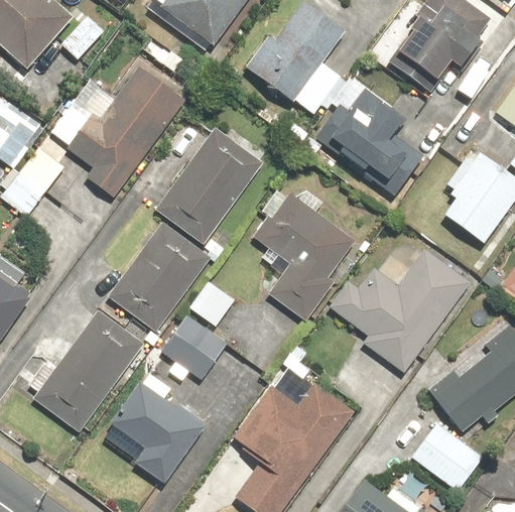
[(0,0),(0,43),(27,69),(73,18),(52,0),(0,0)]
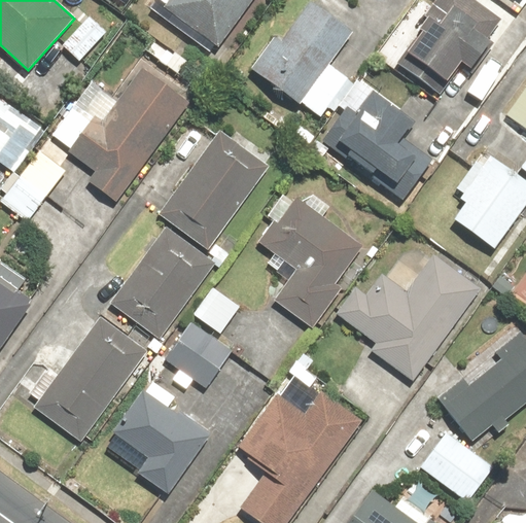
[(167,0),(162,6),(216,46),(250,0),(167,0)]
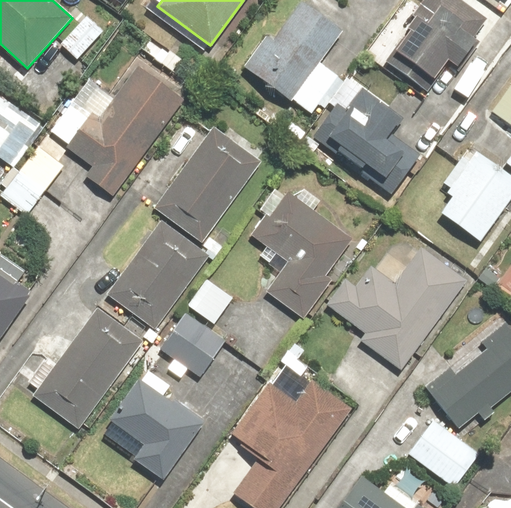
[(268,34),(243,66),(290,101),(343,31),(302,0),(273,38),(268,34)]
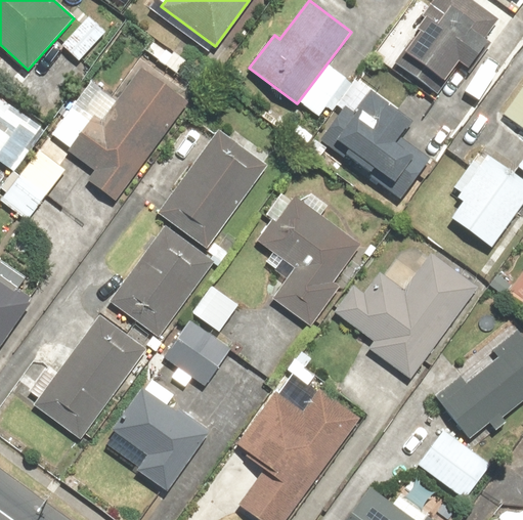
[(419,32),(402,53),(442,84),(458,63),(466,71),(489,40),(485,36),(499,17),(474,0),(432,0),(411,27),(419,32)]
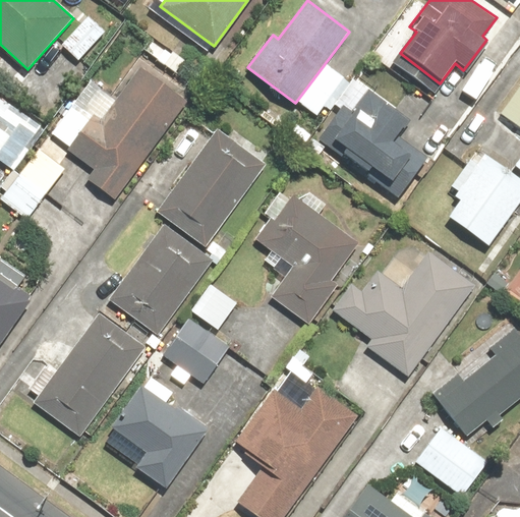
[(106,30),(89,13),(61,43),(78,59),(106,30)]
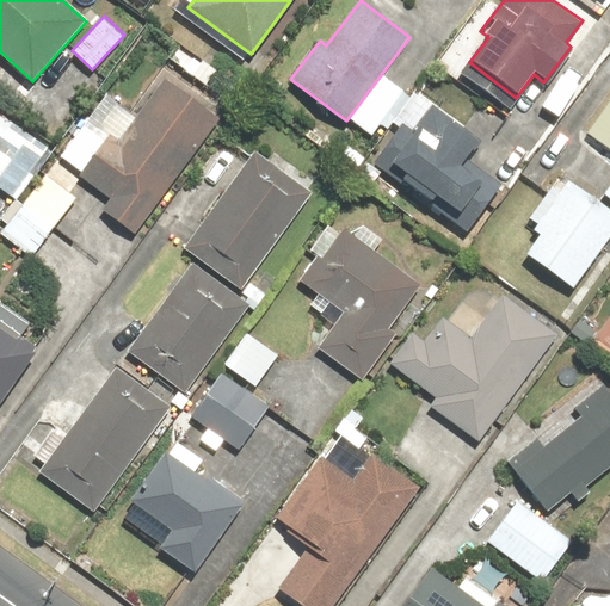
[(116,143),(87,122),(62,156),(82,171),(79,175),(110,198),(102,209),(134,233),(216,121),(161,80),(116,143)]
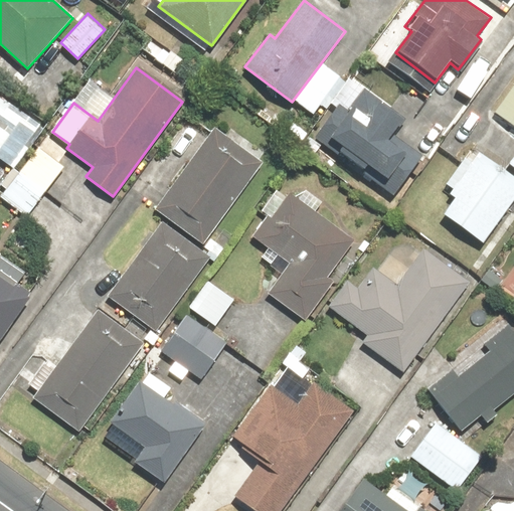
[(513,83),(495,111),(513,124),(513,83)]
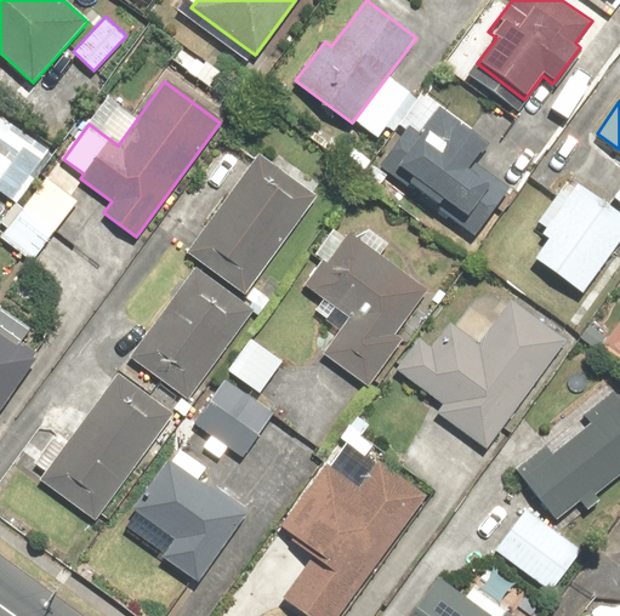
[(409,125),(379,166),(475,238),(511,188),(475,163),(489,143),(439,106),(419,132),(409,125)]
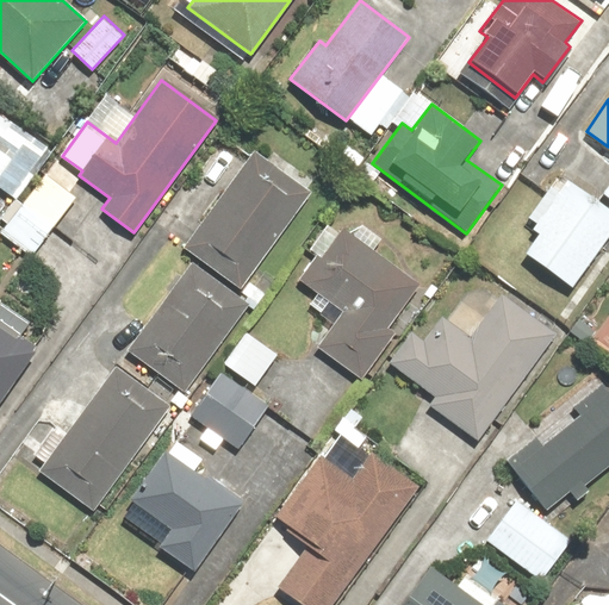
[(0,188),(12,197),(49,145),(0,110),(0,188)]
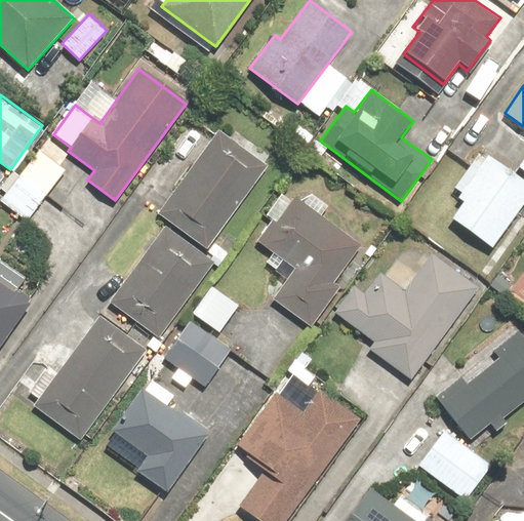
[(267,162),(217,128),(159,215),(209,249),(267,162)]
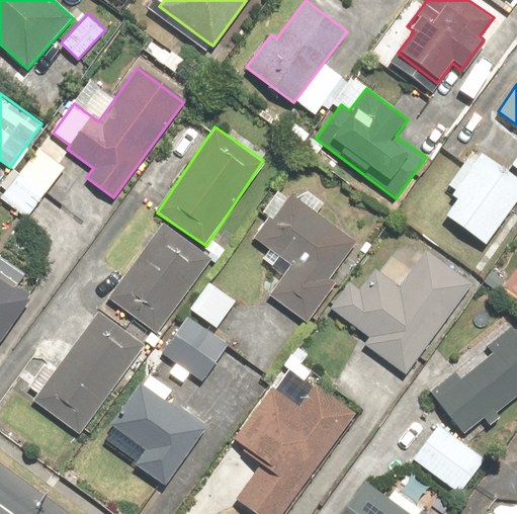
[(66,164),(39,144),(1,196),(27,216),(66,164)]
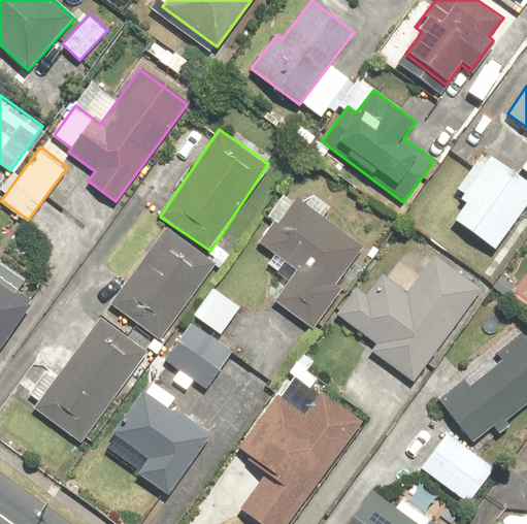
[(464,204),(452,222),(496,252),(526,206),(526,179),(492,157),(485,166),(475,160),(456,189),(463,194),(459,200),(464,204)]
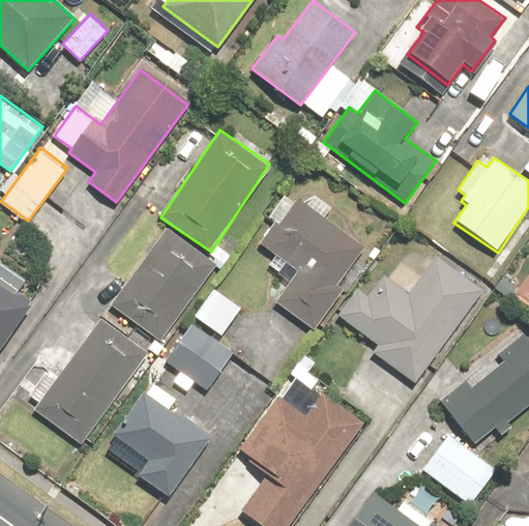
[(365,247),(296,198),(278,223),(274,221),(258,242),(296,271),(275,300),(315,329),(343,290),(338,286),(365,247)]
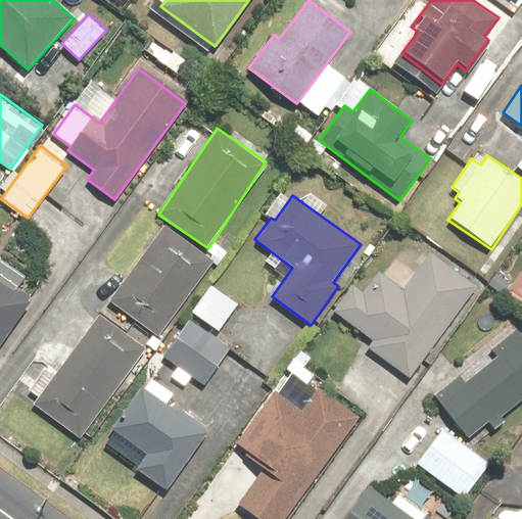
[(215,260),(164,224),(110,299),(159,335),(215,260)]
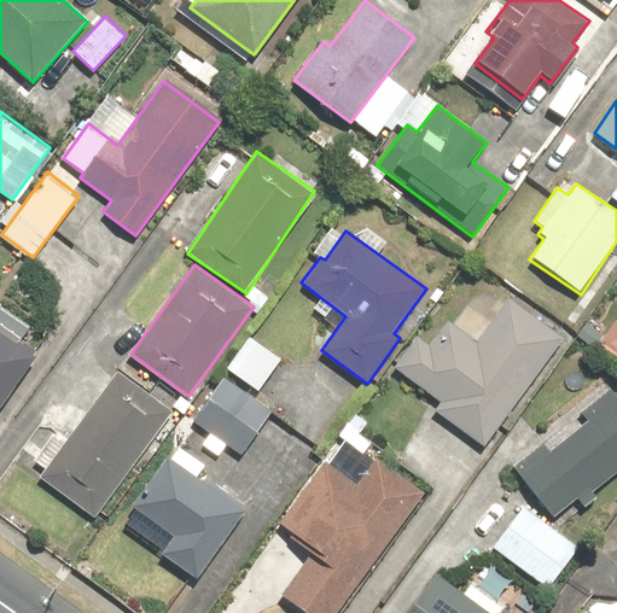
[(415,337),(394,367),(440,400),(432,410),(487,448),(564,339),(506,298),(476,340),(448,321),(430,346),(415,337)]
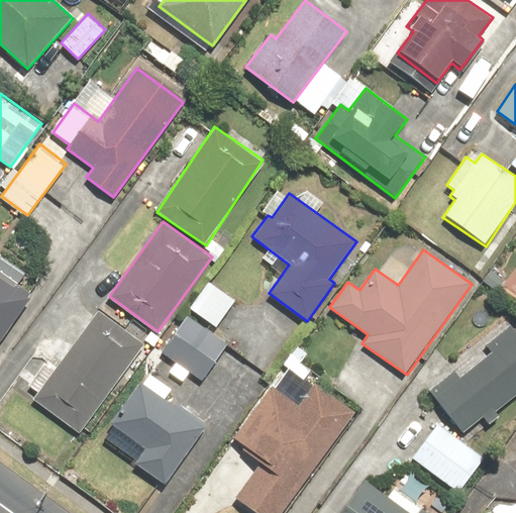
[(0,342),(40,280),(0,254),(0,342)]
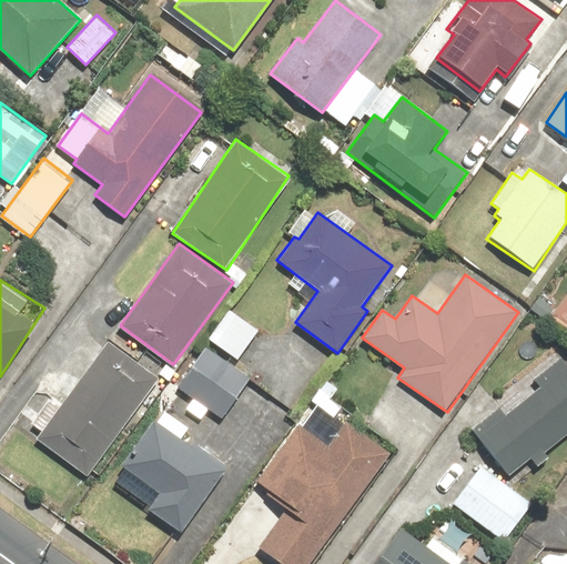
[(229,310),(209,339),(238,360),(257,331),(229,310)]
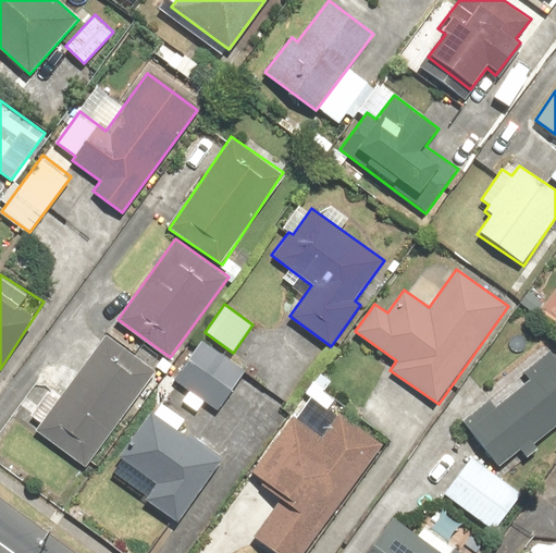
[(158,372),(106,334),(37,428),(89,466),(158,372)]
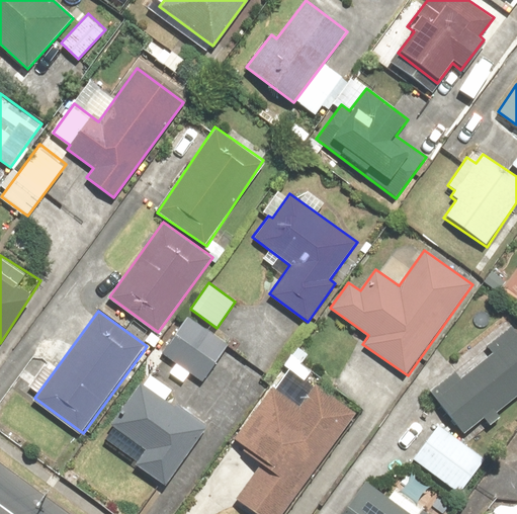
[(189,318),(166,353),(203,379),(228,344),(189,318)]
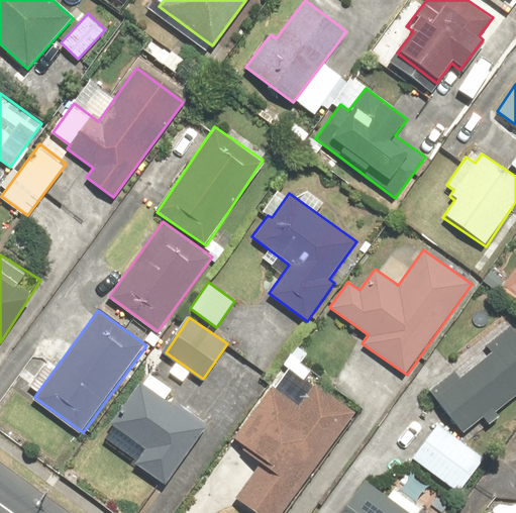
[(515,331),(510,323),(426,389),(460,432),(515,389),(515,331)]
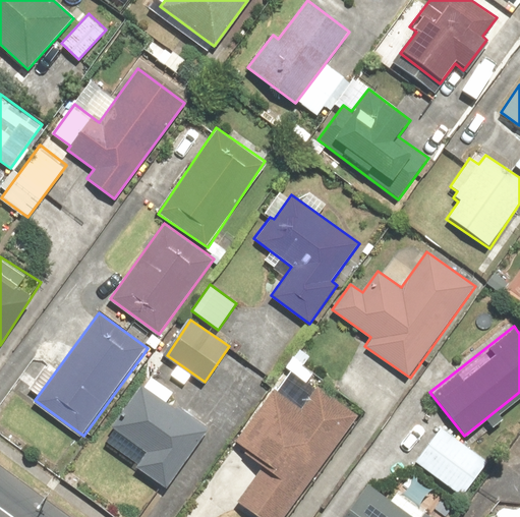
[(172,394),(149,378),(112,431),(146,454),(136,467),(166,489),(206,431),(166,403),(172,394)]
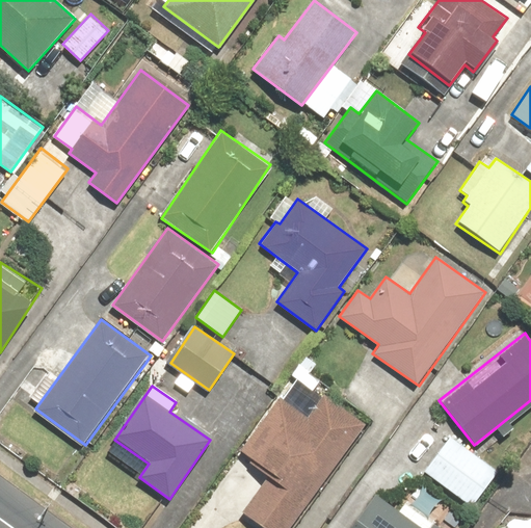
[(238,515),(257,527),(290,527),(367,424),(324,393),(307,417),(279,396),(236,454),(266,476),(238,515)]
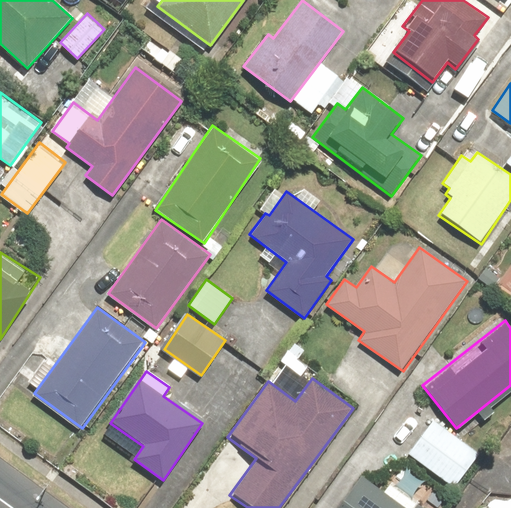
[(431,418),(406,452),(451,486),(477,451),(431,418)]
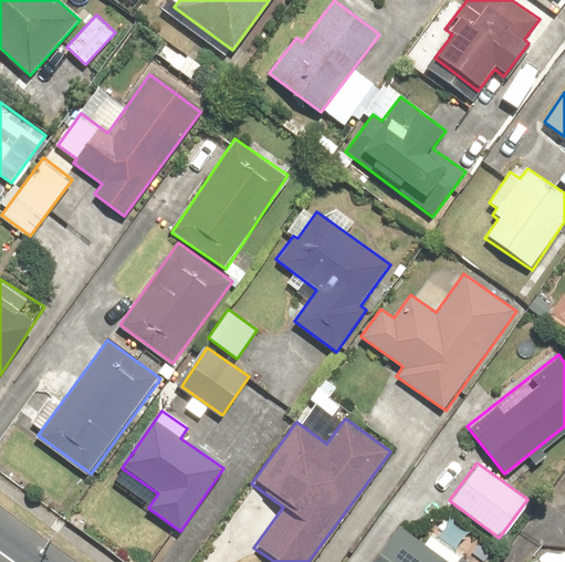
[(450,561),(398,524),(372,561),(450,561)]
